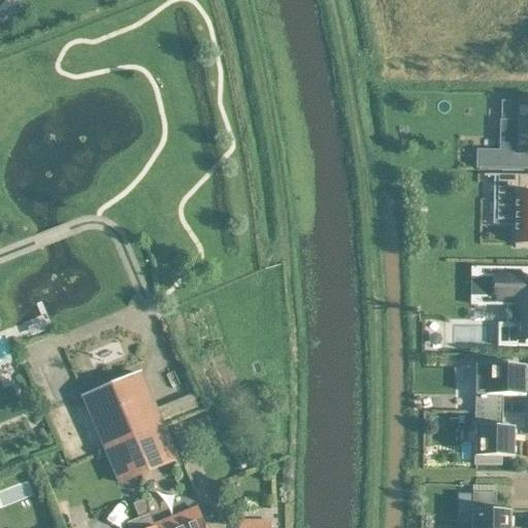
[(476,150),(476,168),(527,168),(527,101),(520,101),(520,121),(500,121),(500,151),(476,150)]
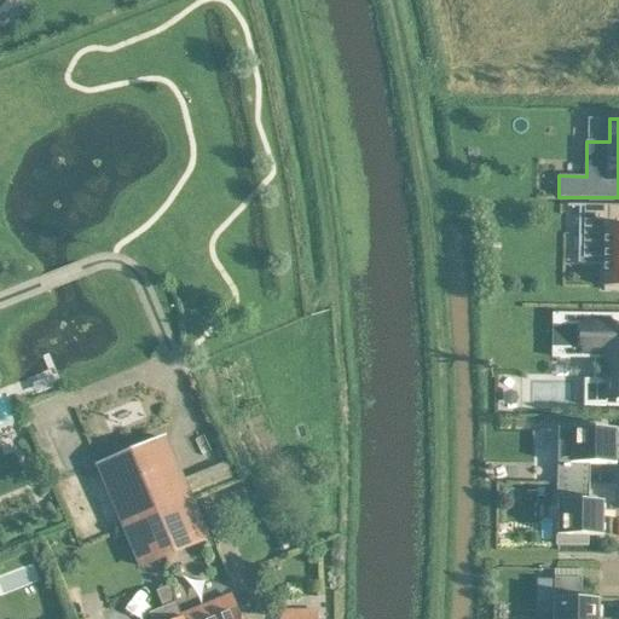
[(567,206),(567,207),(583,207),(582,259),(603,260),(603,288),(618,288),(618,206),(609,207),(567,206)]
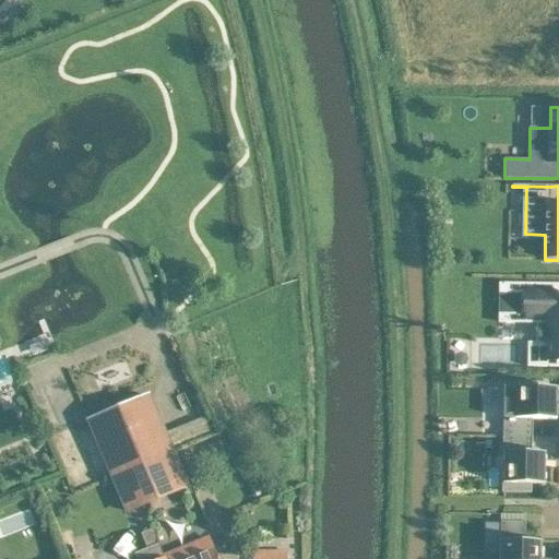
[(558,284),(522,284),(522,311),(548,311),(548,324),(548,343),(527,343),(527,367),(558,367),(558,284)]
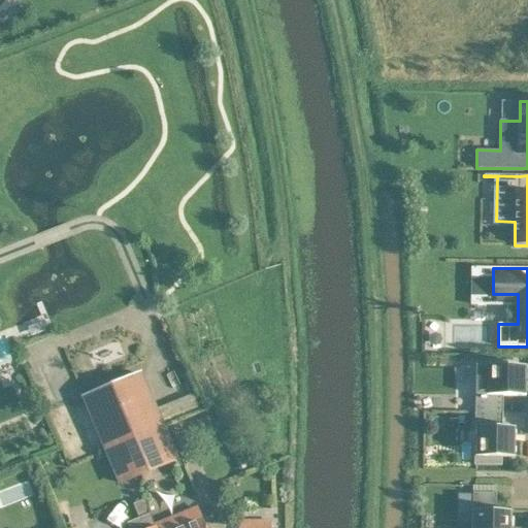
[(475,396),(475,411),(502,411),(502,396),(525,396),(526,367),(486,366),(476,366),(476,374),(475,396)]
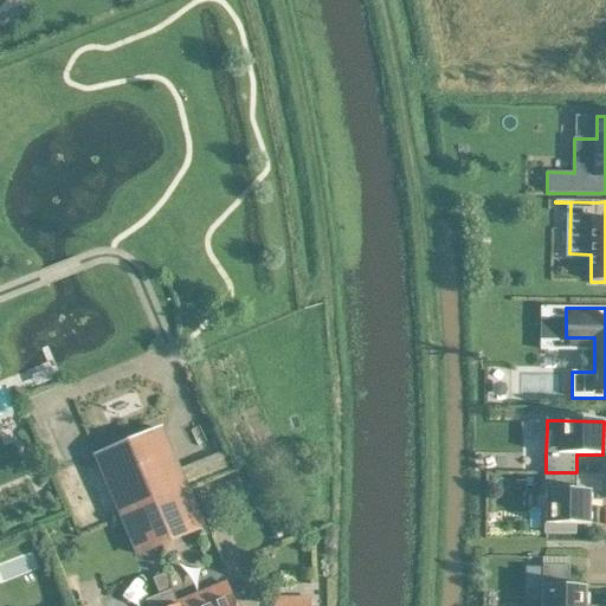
[(96,457),(121,517),(146,507),(185,490),(160,430),(96,457)]
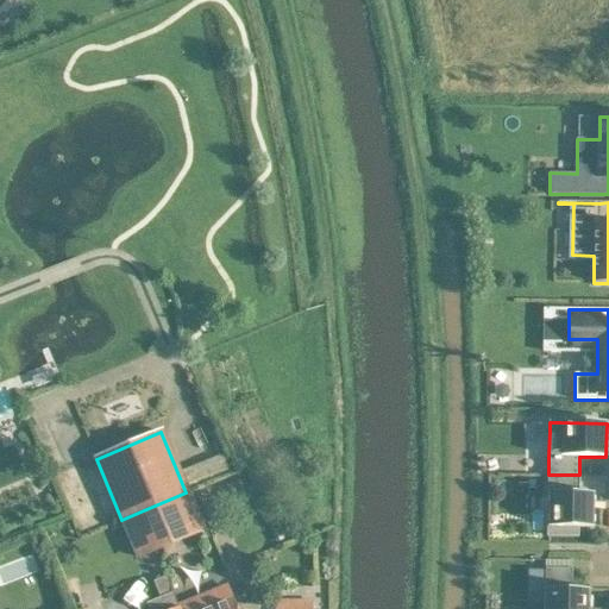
[(548,493),(547,527),(547,538),(578,538),(578,528),(592,528),(594,494),(579,494),(579,475),(548,475),(548,493)]
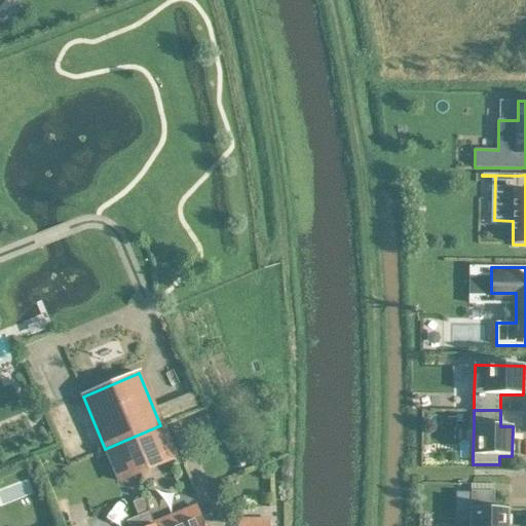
[(160,425),(126,440),(140,473),(175,458),(160,425)]
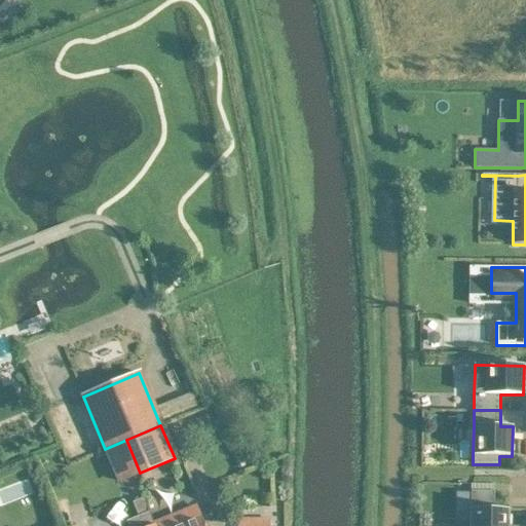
[(126,440),(105,449),(119,482),(140,473),(126,440)]
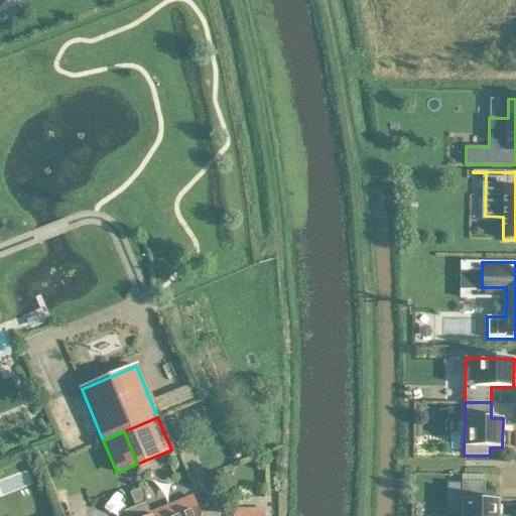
[(461,512),(461,515),(509,515),(510,515),(499,515),(499,500),(485,500),(485,482),(462,482),(461,500),(461,511),(461,512)]
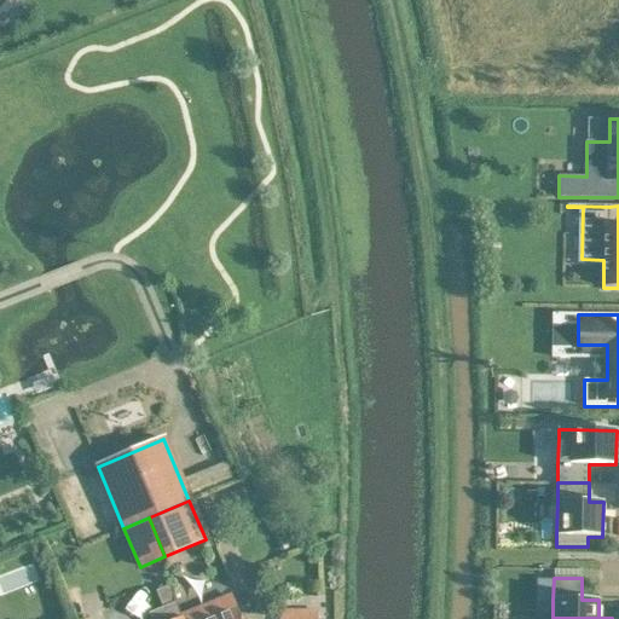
[(151,618),(180,618),(168,585),(156,590),(163,607),(149,613),(151,618)]
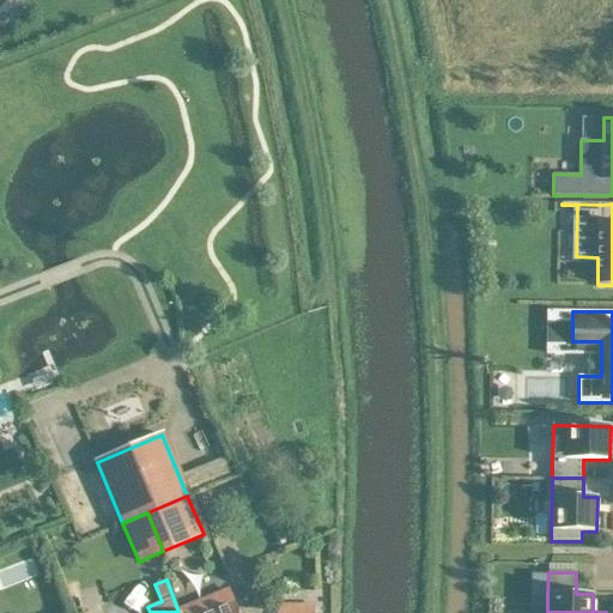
[(238,612),(230,590),(178,612),(238,612)]
